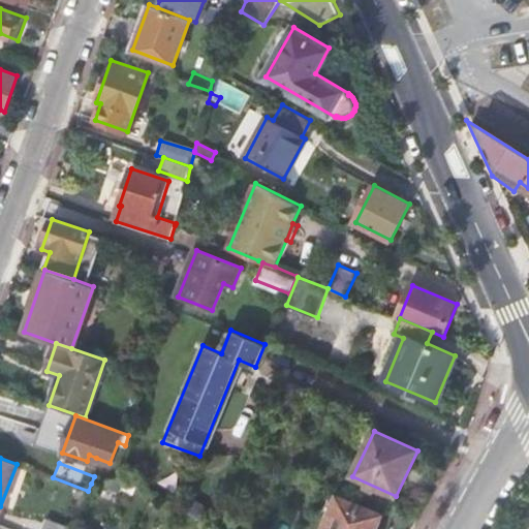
[(339,497),(324,528),(374,528),(381,515),(339,497)]
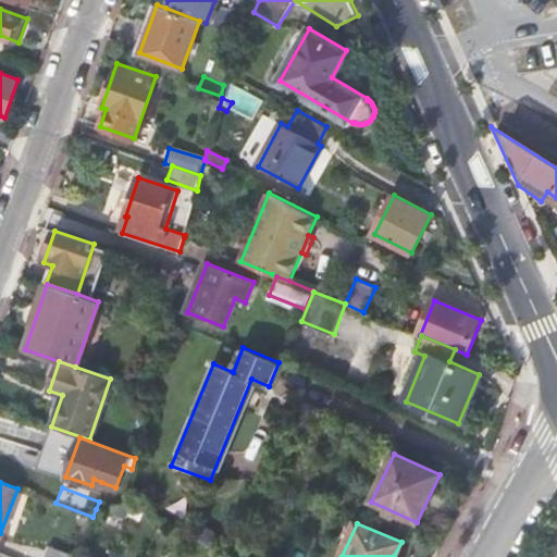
[(219,552),(223,554),(230,540),(206,525),(198,537),(219,551),(219,552)]
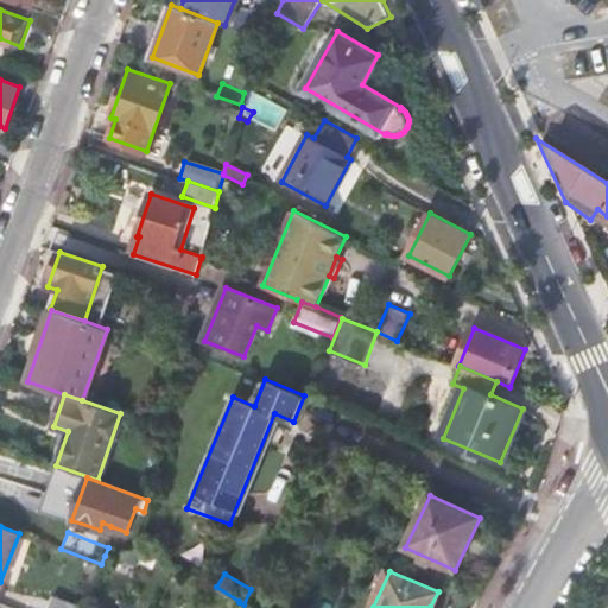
[(82,607),(56,596),(49,607),(82,607)]
